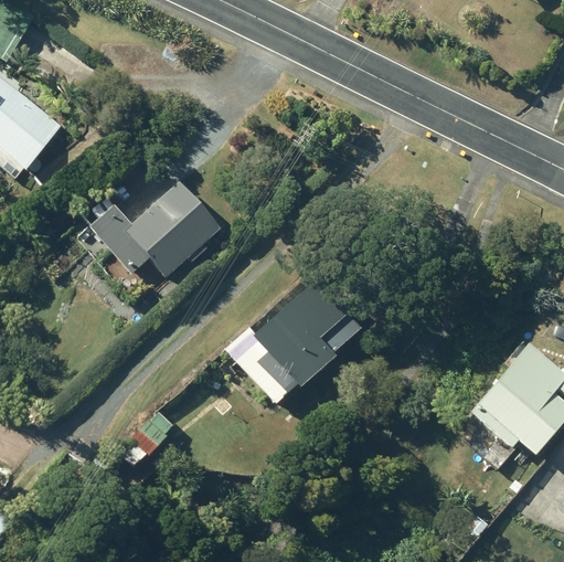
[(0,148),(25,170),(60,125),(0,75),(0,148)]
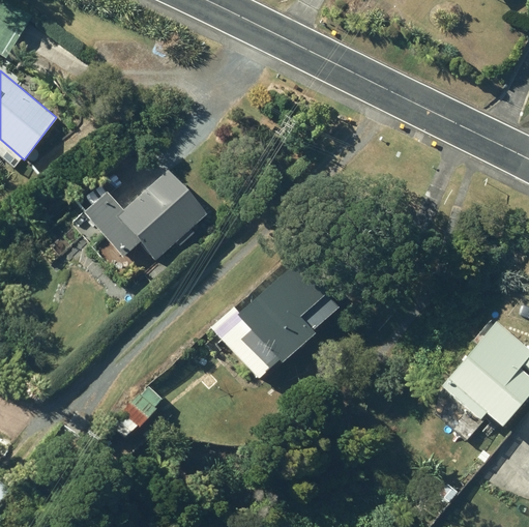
[(166,171),(123,210),(108,192),(83,212),(124,264),(145,247),(154,260),(177,240),(180,244),(194,233),(190,229),(205,216),(166,171)]
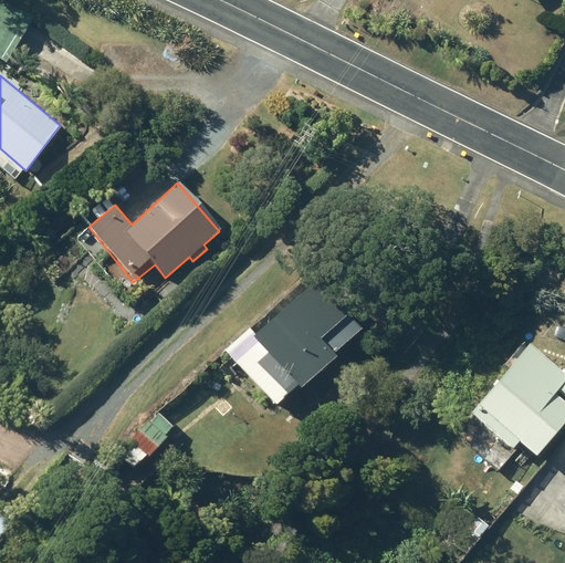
[(223,348),(278,406),(300,387),(302,389),(337,357),(334,354),(362,327),(316,281),(257,334),(250,326),(223,348)]
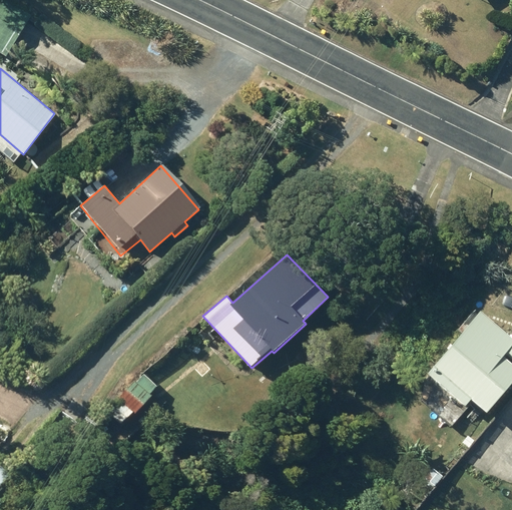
[(507,352),(511,346),(511,338),(481,311),(428,374),(466,406),(471,400),(488,413),(511,382),(511,364),(503,357),(507,352)]
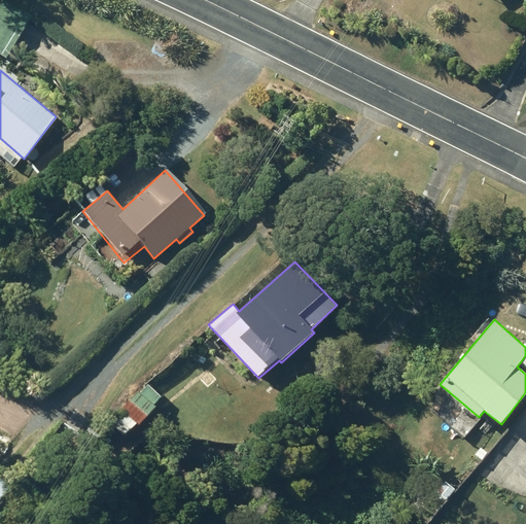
[(125,434),(135,422),(137,424),(155,405),(153,404),(161,396),(146,383),(139,392),(137,389),(108,419),(125,434)]
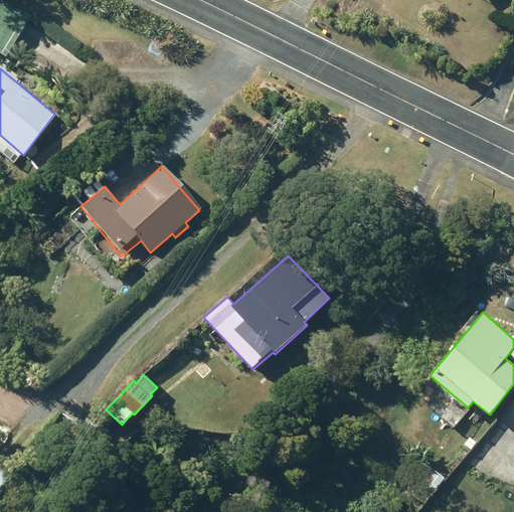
[(269,389),(262,396),(274,409),(281,403),(269,389)]
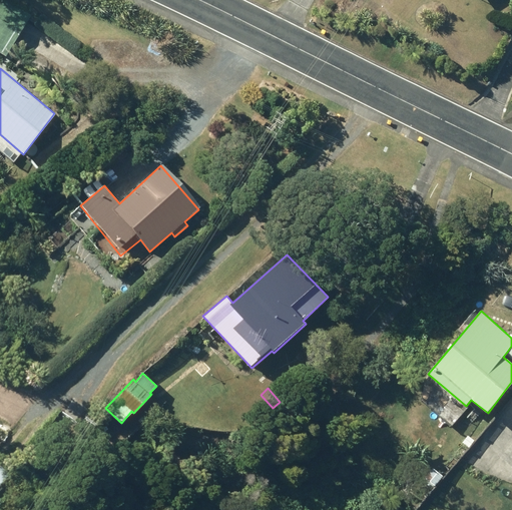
[(166,463),(177,463),(177,454),(166,454),(166,463)]
